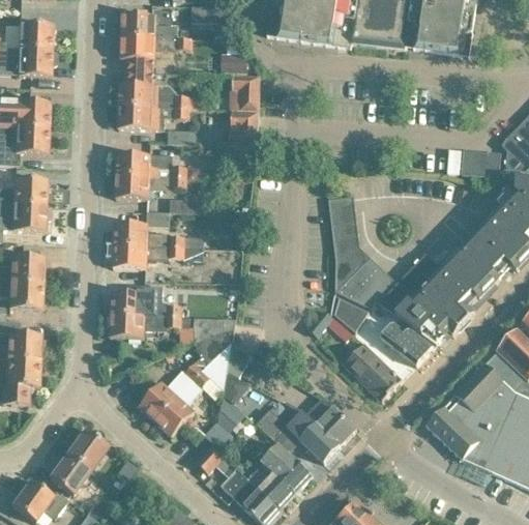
[(352,45),(358,0),(286,0),(284,12),(270,10),(266,35),(350,48),(351,44),(352,45)]
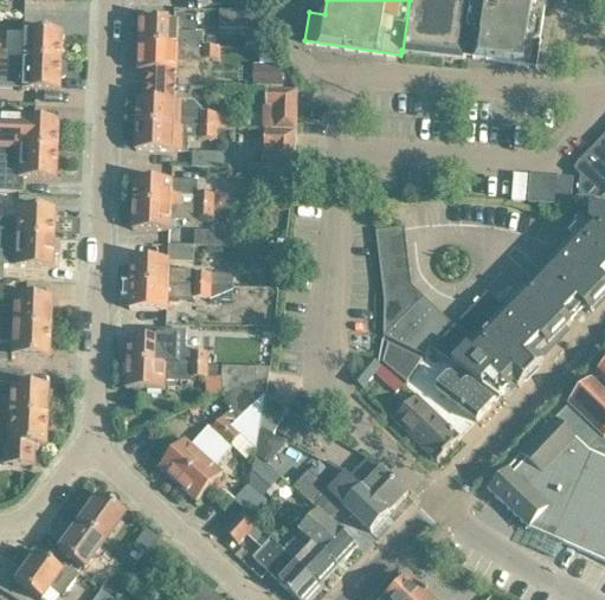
[(463,57),(463,53),(469,0),(410,0),(403,51),(463,57)]
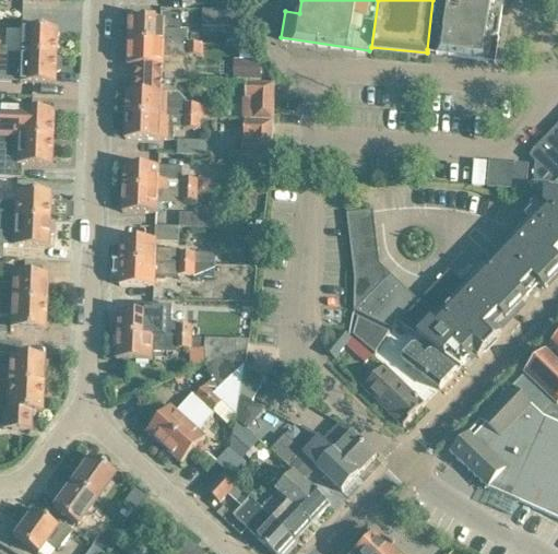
[(494,59),(502,0),(432,0),(427,49),(494,59)]
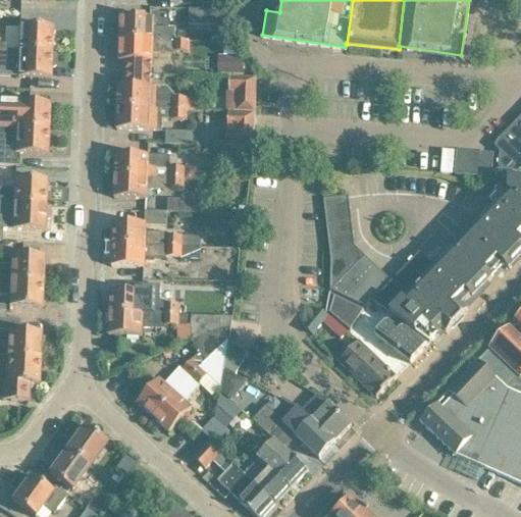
[(228,35),(229,7),(189,6),(189,22),(213,22),(213,34),(228,35)]
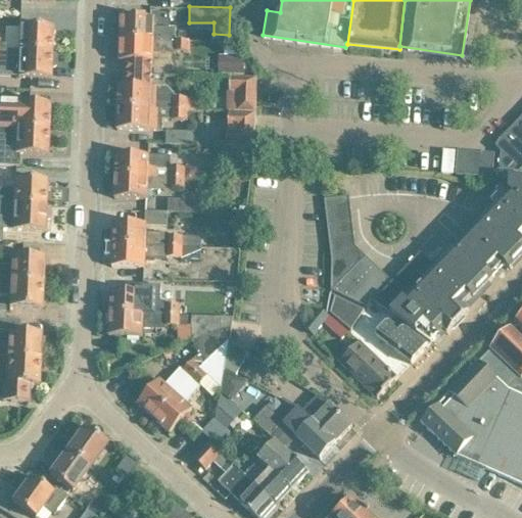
[(154,15),(121,14),(120,36),(162,37),(176,38),(177,26),(154,25),(154,15)]
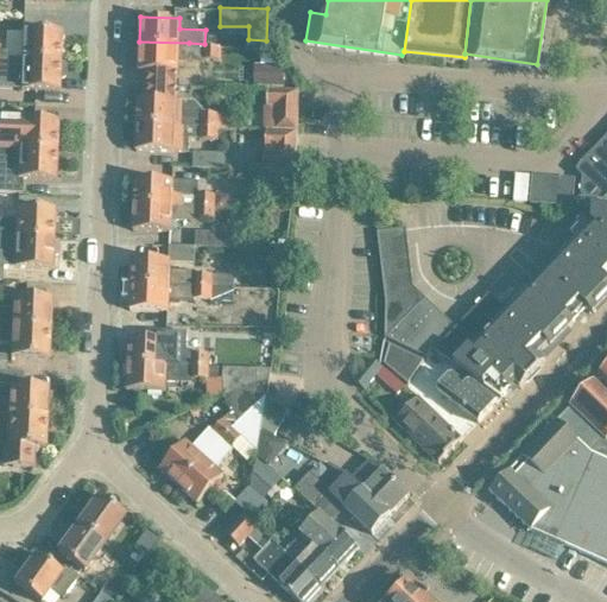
[(58,58),(59,27),(21,26),(20,57),(58,58)]
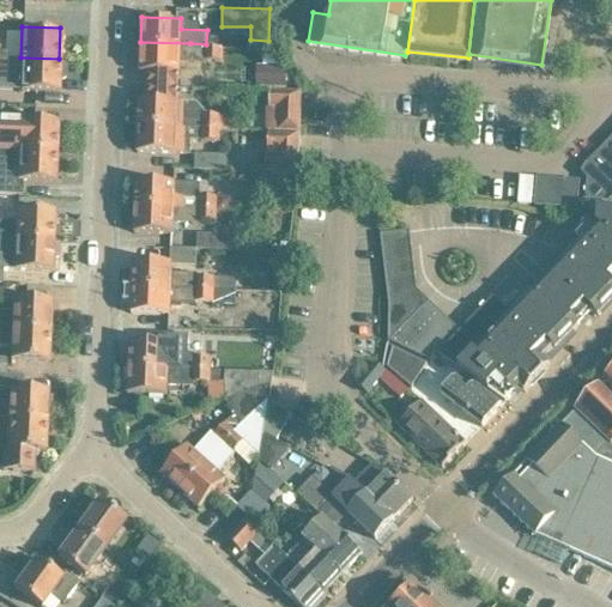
[(222,44),(206,44),(191,43),(140,42),(139,68),(146,70),(145,83),(177,84),(179,56),(220,59),(222,44)]
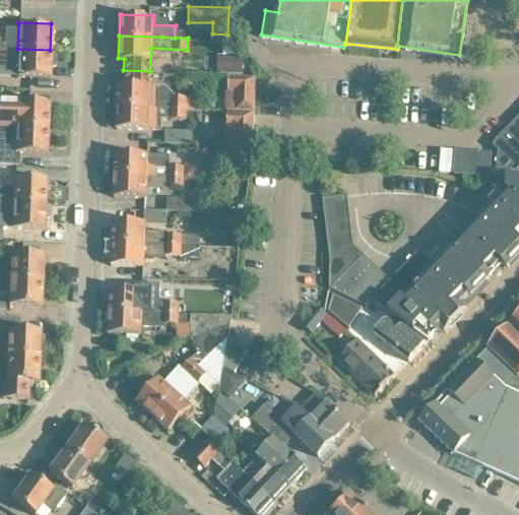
[(50,50),(17,49),(0,48),(0,73),(49,75),(49,64),(53,64),(55,63),(55,54),(53,52),(50,52),(50,50)]
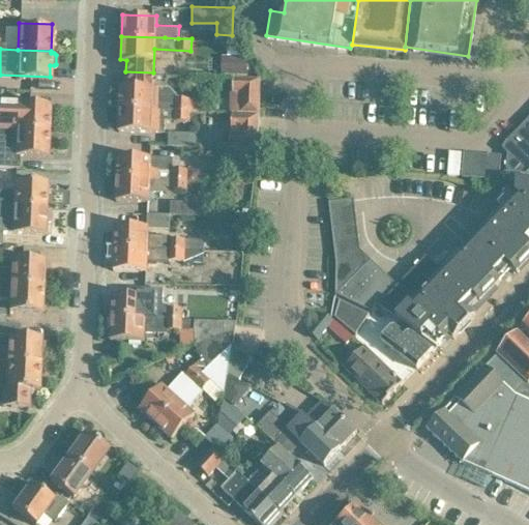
[(221,53),(221,71),(247,73),(248,54),(221,53)]
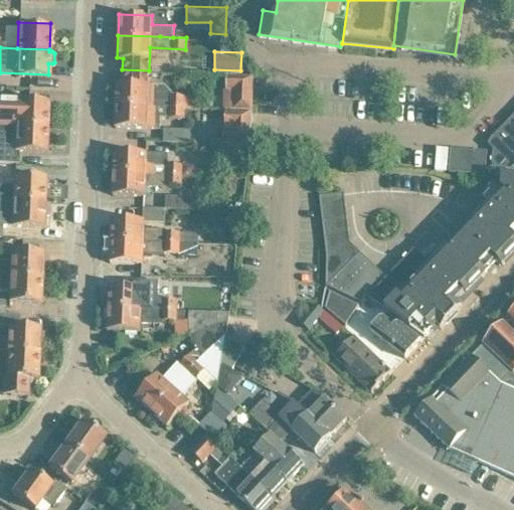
[(165,83),(149,82),(149,70),(122,69),(122,81),(116,81),(116,103),(157,104),(184,105),(191,105),(191,97),(185,94),(170,94),(170,90),(165,83)]
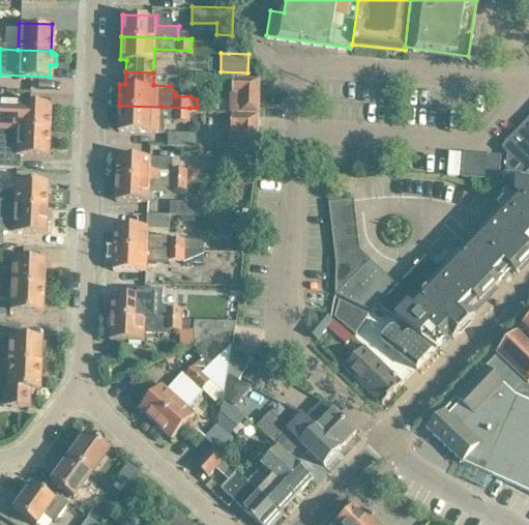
[(240,90),(240,109),(258,110),(259,77),(233,76),(232,90),(240,90)]
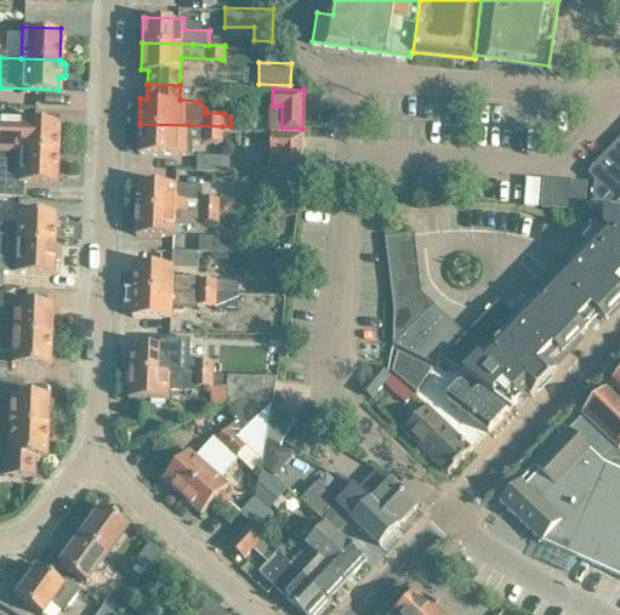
[(0,147),(56,151),(57,119),(0,117),(0,147)]
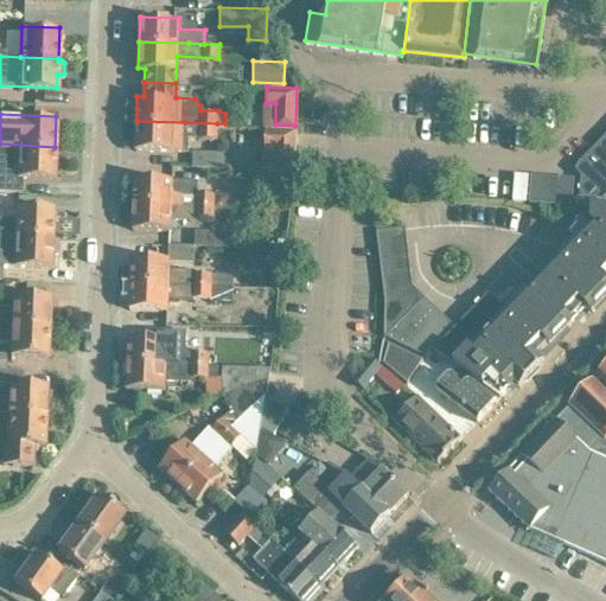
[(217,138),(217,123),(185,122),(136,121),(135,147),(187,149),(187,134),(199,134),(198,136),(217,138)]
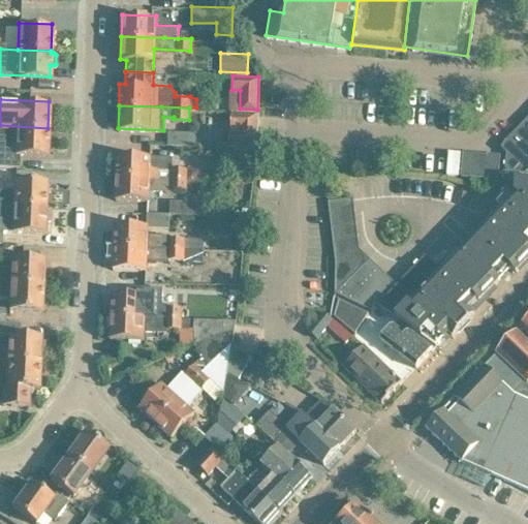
[(240,109),(230,109),(229,145),(256,146),(257,110),(240,109)]
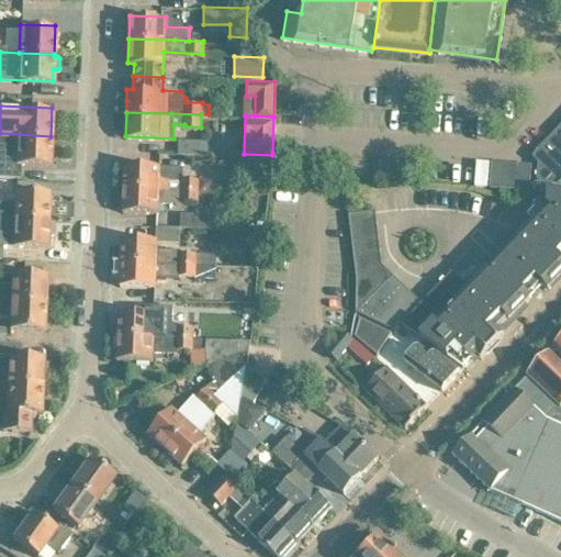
[(560,121),(537,146),(531,155),(537,160),(537,165),(536,177),(539,180),(538,189),(548,190),(560,190),(560,121)]
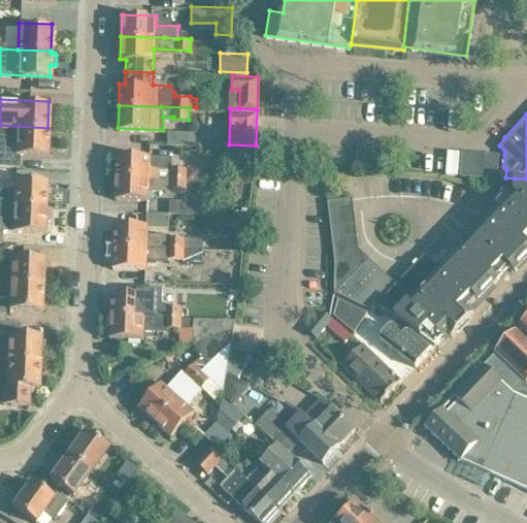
[(46,154),(47,128),(0,125),(0,161),(18,163),(19,153),(46,154)]
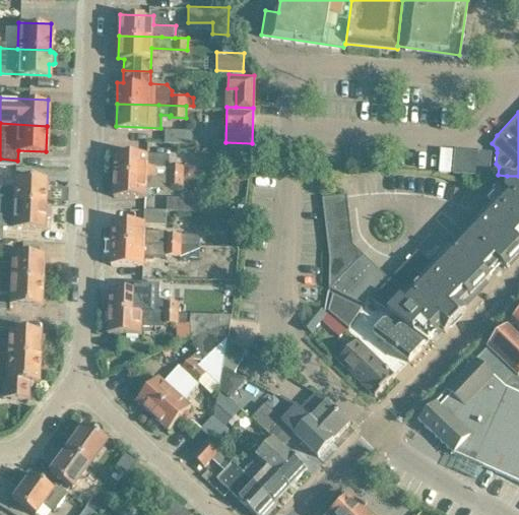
[(191,142),(192,130),(166,129),(165,141),(191,142)]
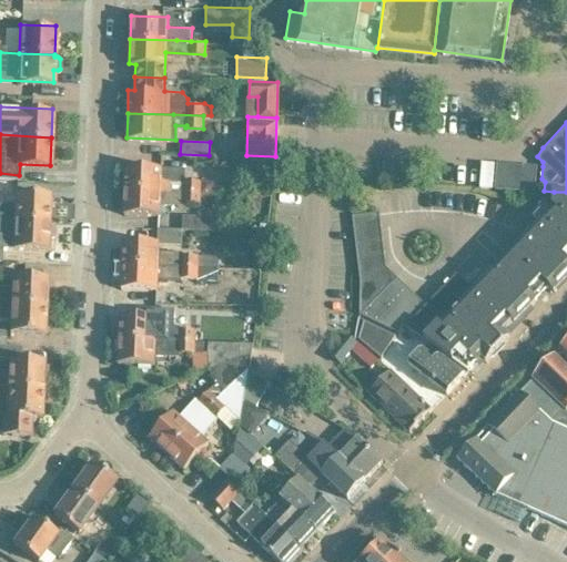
[(479,183),(479,185),(492,186),(494,162),(482,161),(479,183)]
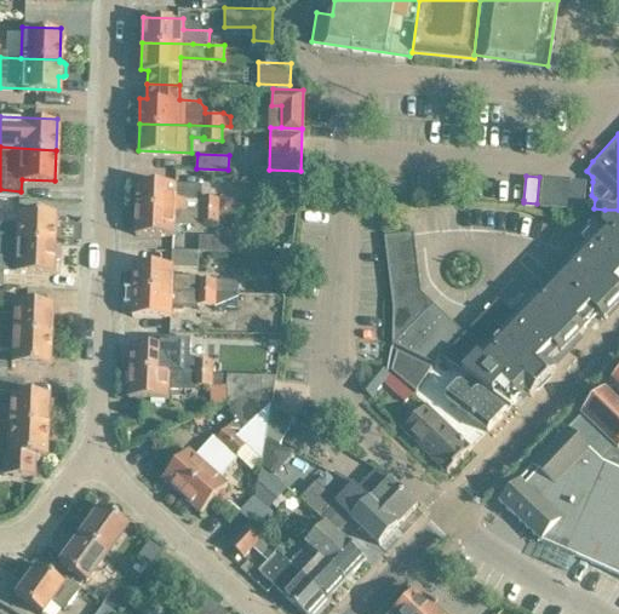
[(556,177),(542,176),(539,204),(554,205),(556,177)]
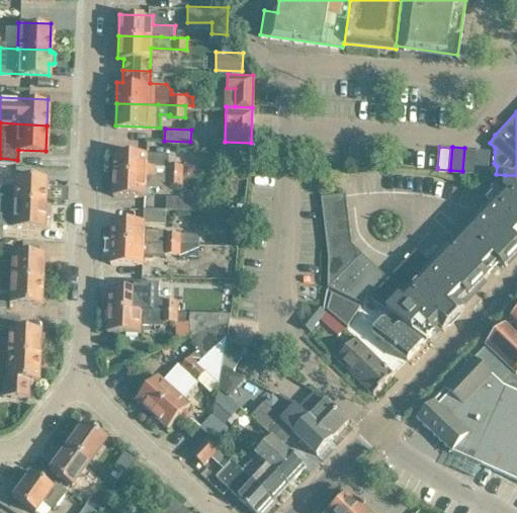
[(477,149),(464,148),(462,171),(475,172),(477,149)]
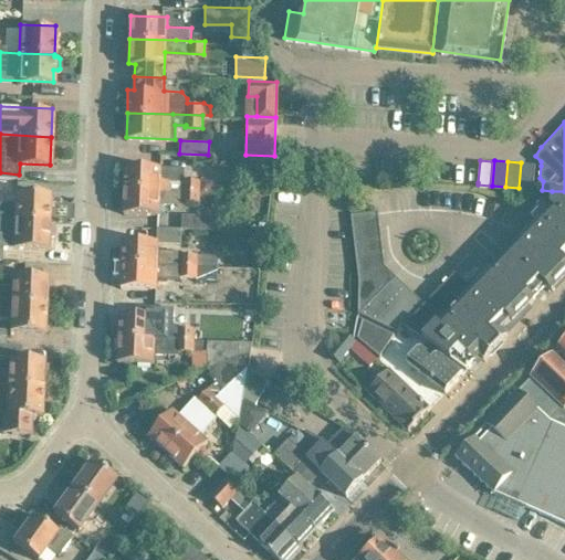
[(534,164),(521,162),(519,188),(532,189),(534,164)]
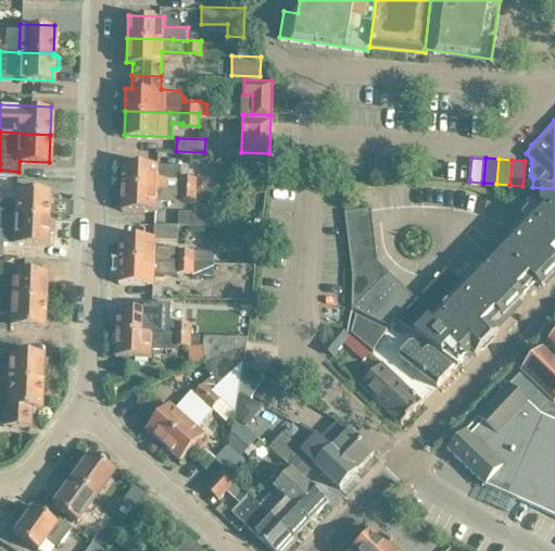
[(158,163),(123,161),(122,185),(197,187),(198,175),(181,174),(181,176),(158,175),(158,163)]
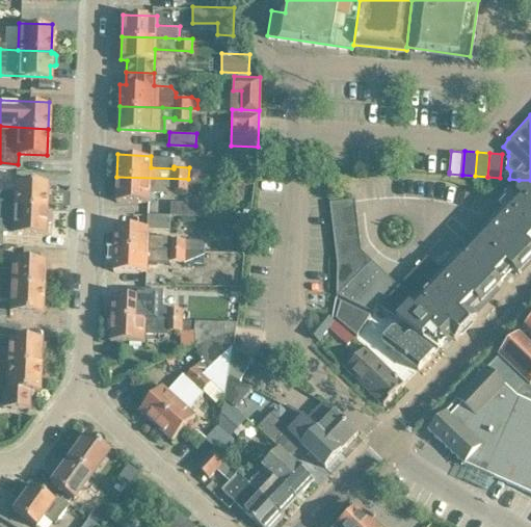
[(188,189),(188,179),(116,177),(115,200),(149,201),(150,190),(171,190),(171,189),(188,189)]
